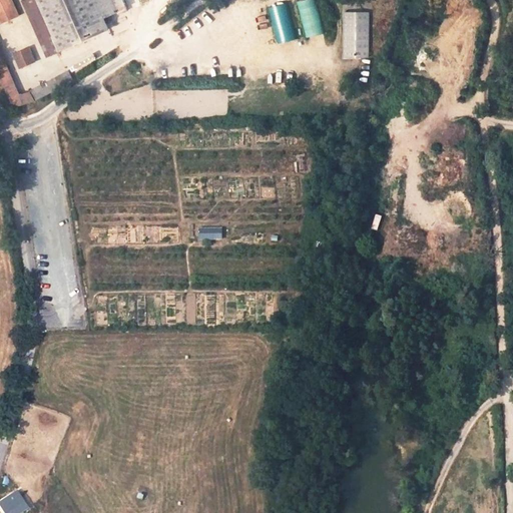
[(12,0),(0,0),(0,22),(19,14),(12,0)]
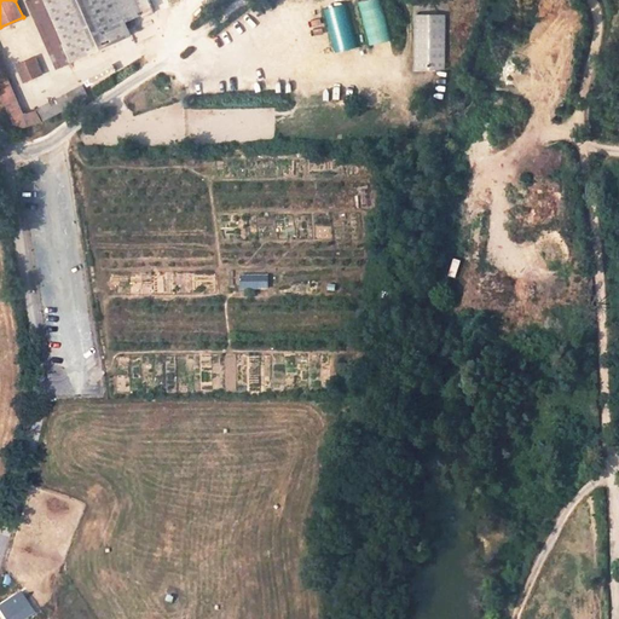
[(150,13),(144,0),(34,0),(63,65),(133,35),(128,23),(150,13)]
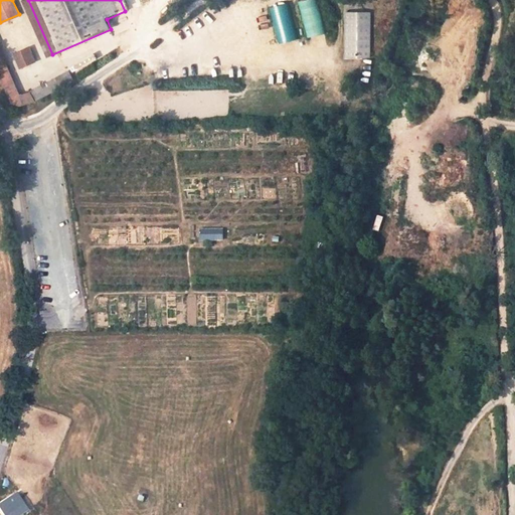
[(299,0),(305,36),(322,33),(316,0),(299,0)]
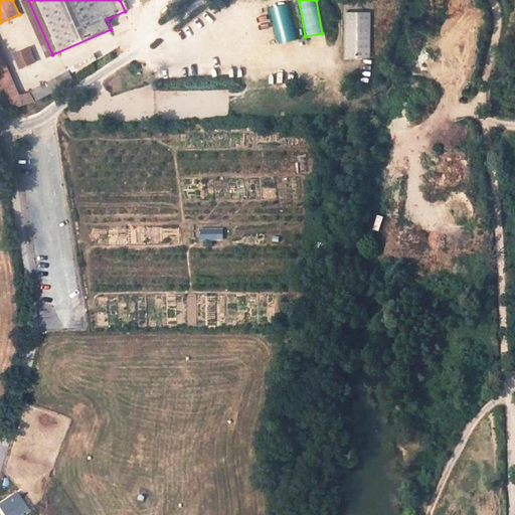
[(344,10),(344,57),(369,57),(369,10),(344,10)]
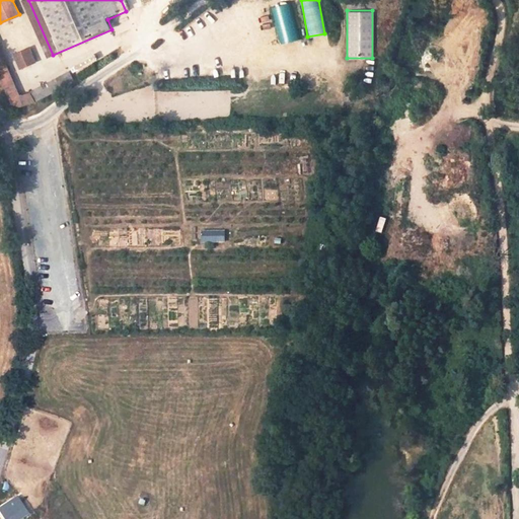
[(30,47),(14,54),(20,69),(36,62),(30,47)]
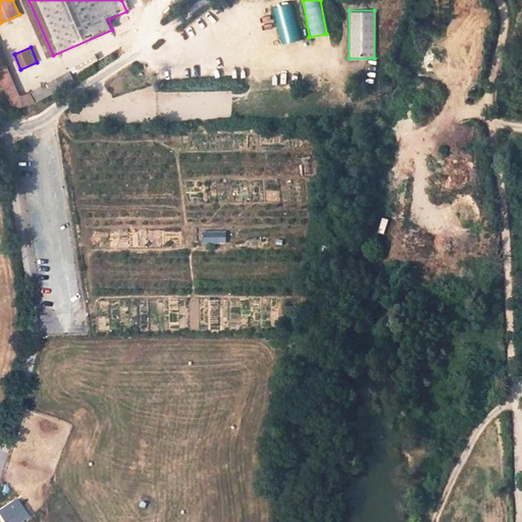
[(0,48),(0,76),(12,105),(19,108),(37,102),(75,81),(70,71),(22,95),(20,94),(0,48)]
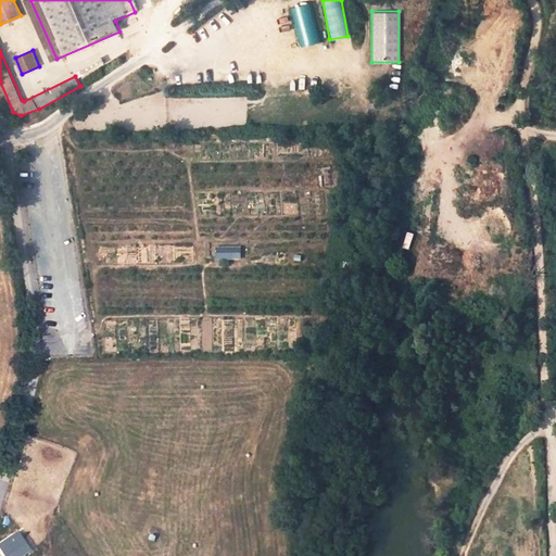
[(216,258),(240,258),(240,247),(216,247),(216,258)]
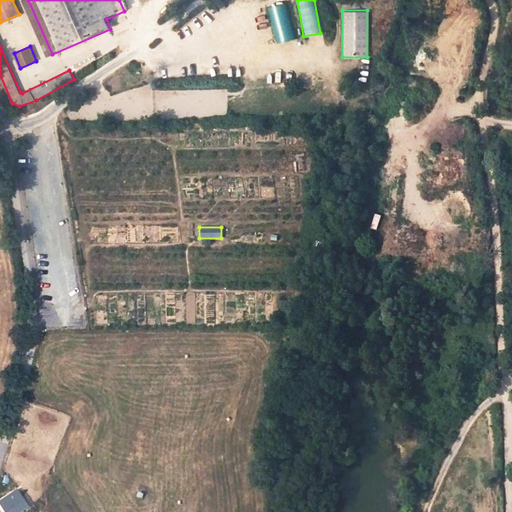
[(22,502),(12,487),(0,495),(0,496),(10,511),(22,502)]
